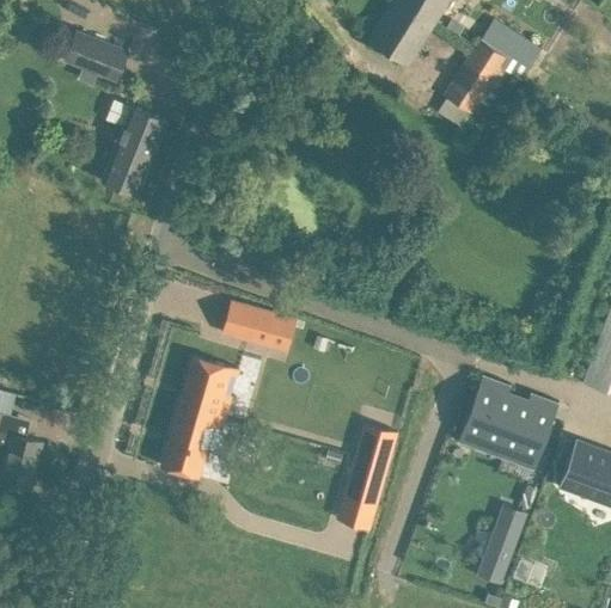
[(410,65),(437,22),(402,0),(393,0),(370,40),(410,65)]
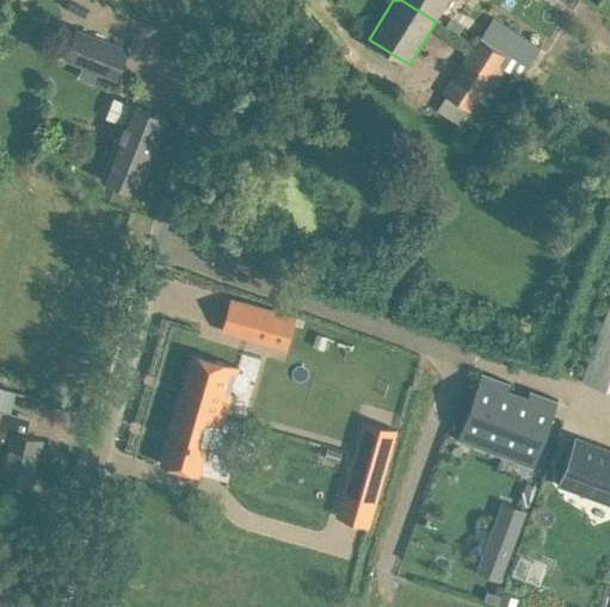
[(448,0),(401,0),(436,22),(448,0)]
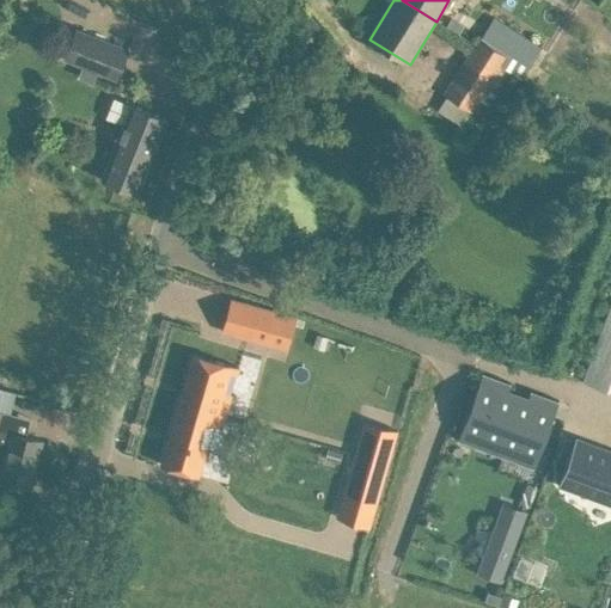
[(521,79),(527,69),(541,49),(494,20),(476,48),(501,65),(501,66),(521,79)]
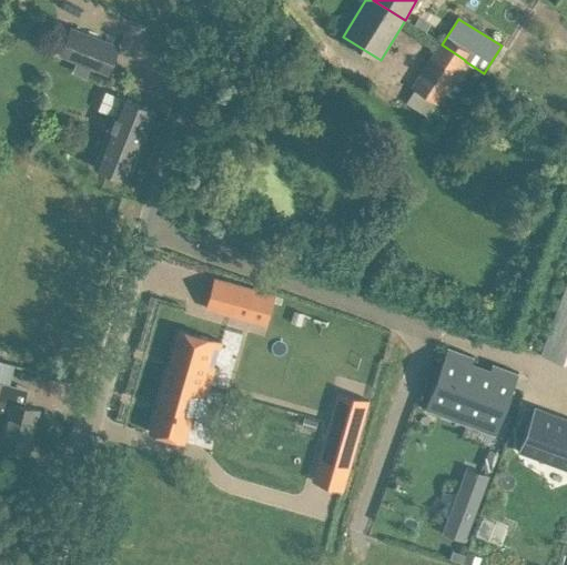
[(71,31),(61,54),(109,74),(119,50),(71,31)]
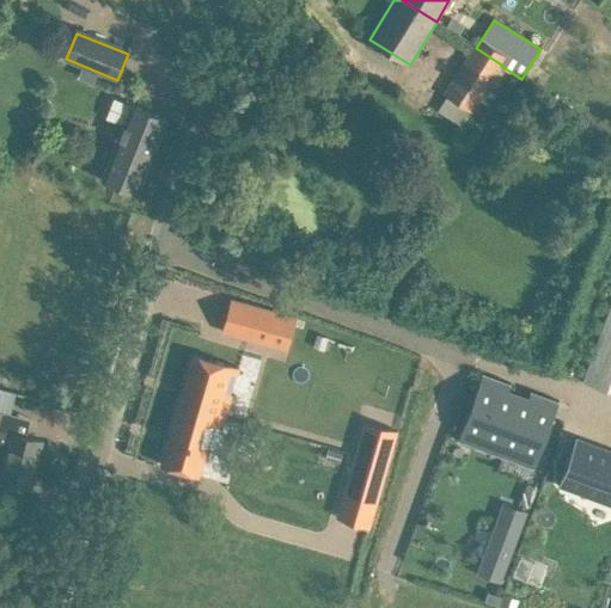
[(471,111),(501,66),(501,65),(476,48),(446,96),(471,111)]
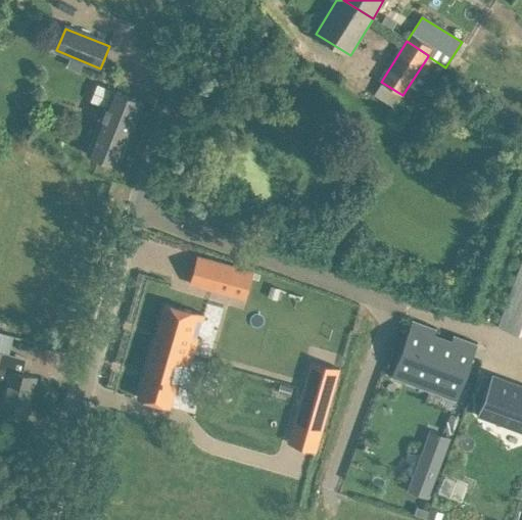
[(143,103),(113,91),(102,87),(96,90),(92,99),(95,104),(106,109),(88,155),(117,168),(143,103)]
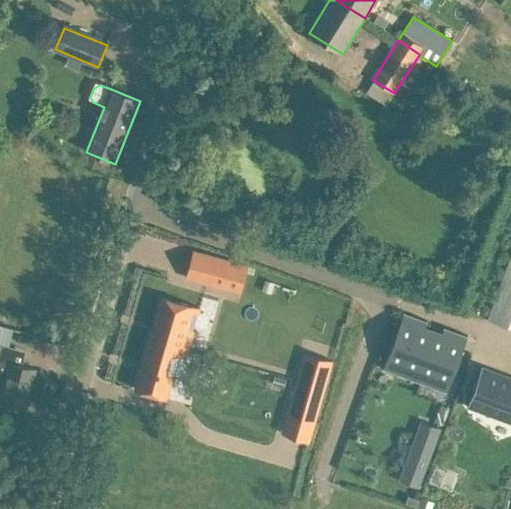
[(22,142),(30,145),(35,132),(28,128),(22,142)]
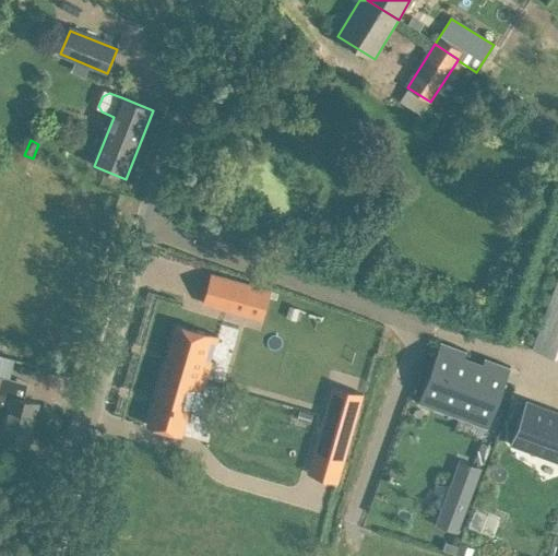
[(235,282),(227,311),(246,317),(254,287),(235,282)]
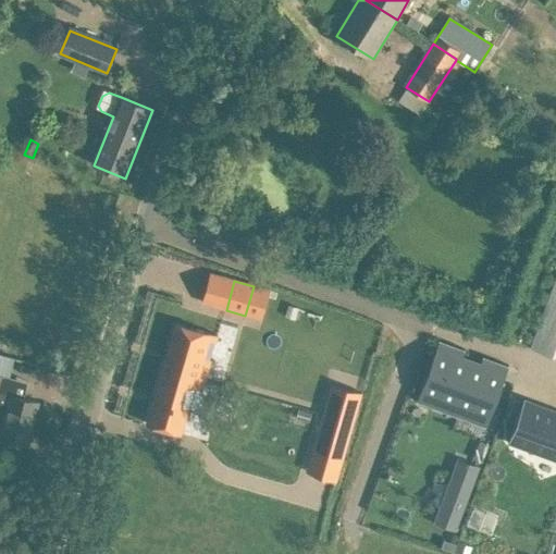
[(555,282),(535,349),(555,356),(555,282)]
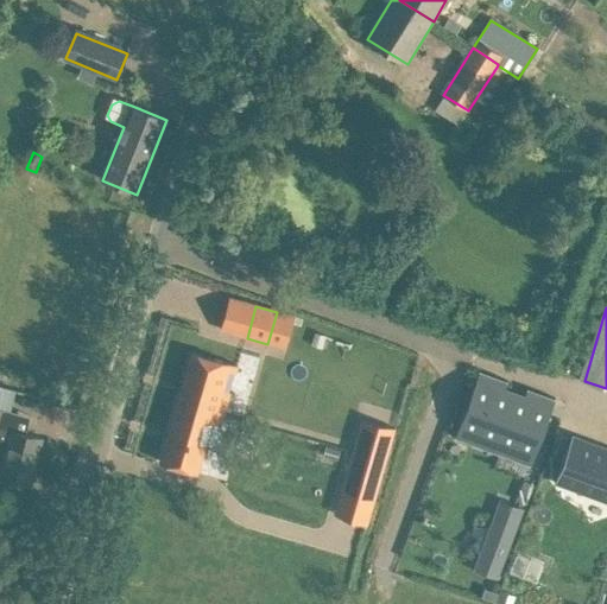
[(239,368),(215,361),(193,354),(160,464),(214,479),(222,450),(215,447),(239,368)]
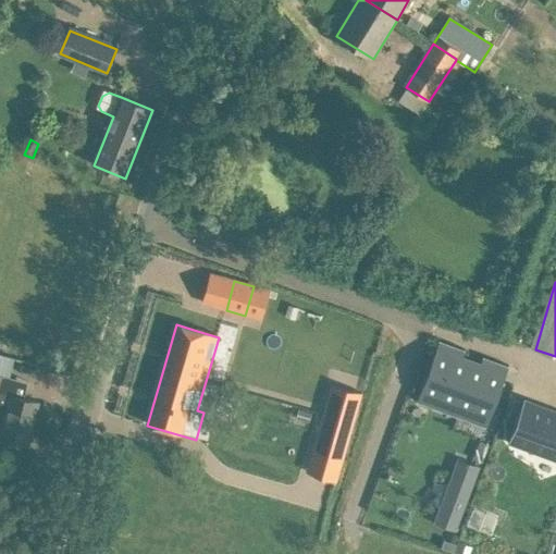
[(440,342),(417,404),(427,407),(428,406),(419,403),(423,392),(461,406),(456,418),(486,429),(509,368),(484,358),(479,370),(461,364),(466,352),(440,342)]
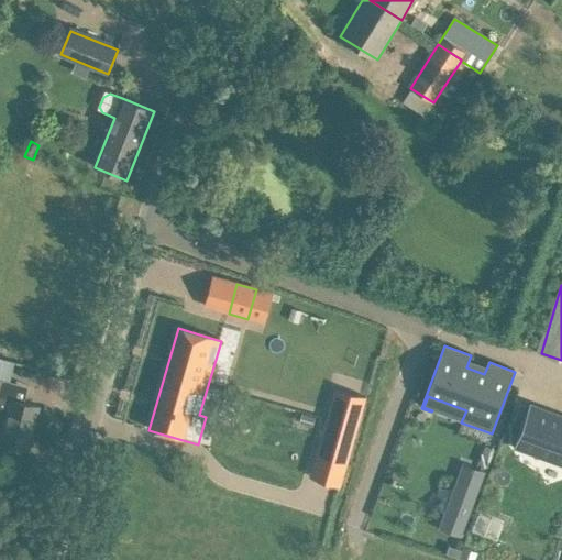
[(0,417),(7,419),(0,442),(0,445),(0,453),(22,460),(25,450),(28,450),(39,407),(0,397),(0,390),(2,383),(0,382),(0,417)]
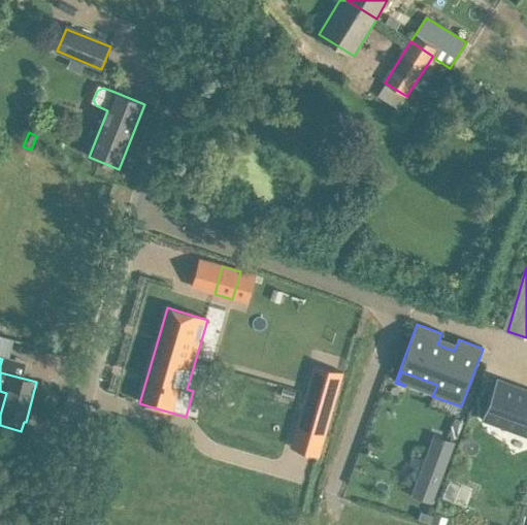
[(316,365),(307,395),(335,402),(343,373),(316,365)]
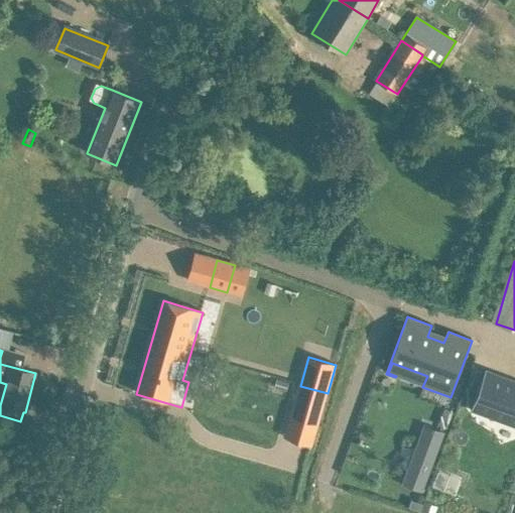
[(514,382),(486,371),(471,411),(511,426),(514,427),(514,382)]
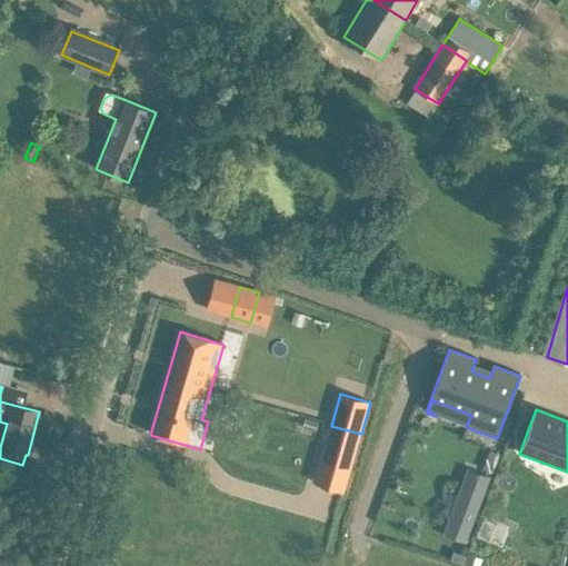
[(331,426),(321,458),(351,467),(361,434),(331,426)]
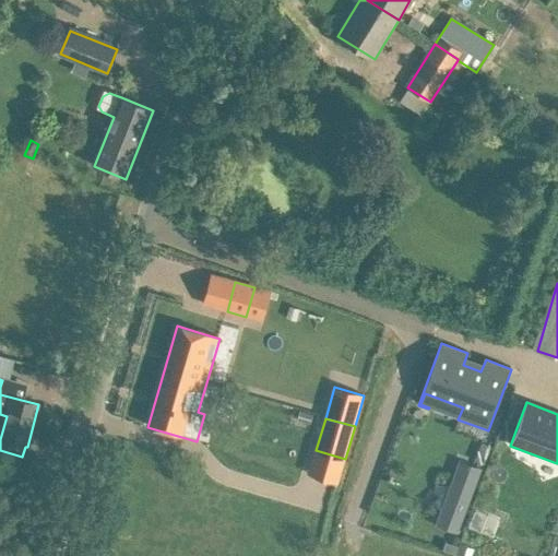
[(459,534),(483,470),(473,466),(473,468),(481,471),(475,486),(455,478),(455,475),(436,527),(459,534)]
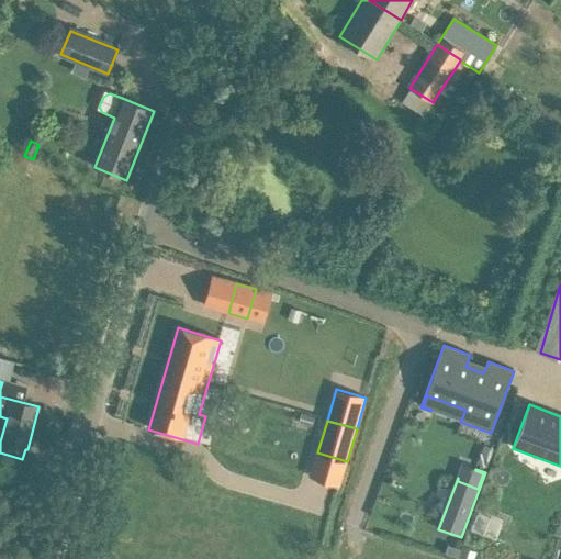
[(497,492),(482,530),(518,546),(530,517),(545,523),(547,517),(536,513),(538,509),(497,492)]
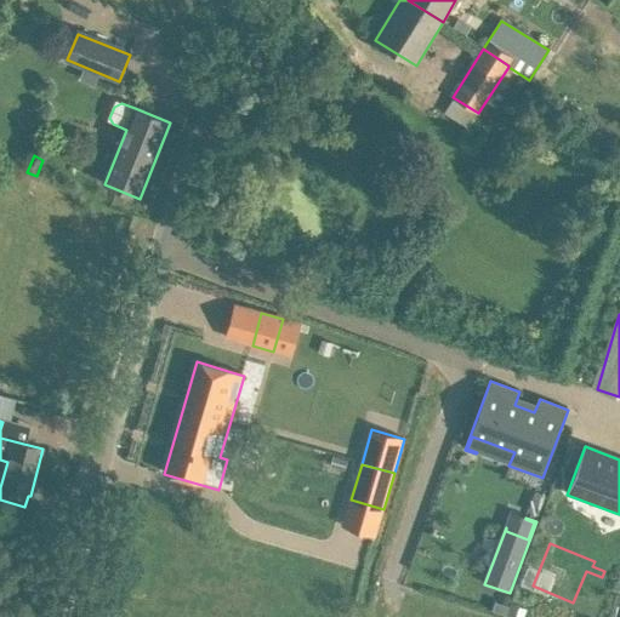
[(495,603),(493,612),(502,616),(506,616),(510,607),(495,603)]
